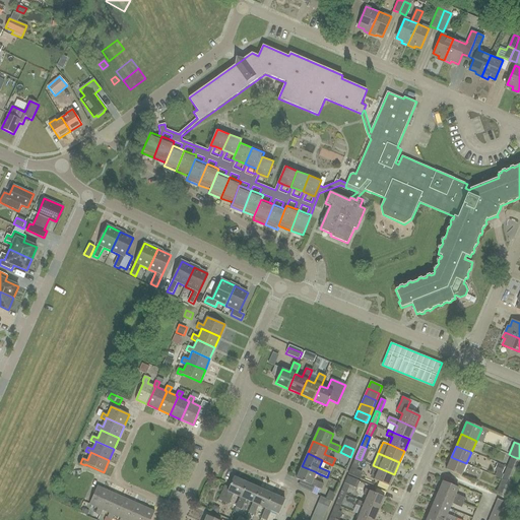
[(512,469),(517,458),(512,456),(507,467),(512,469)]
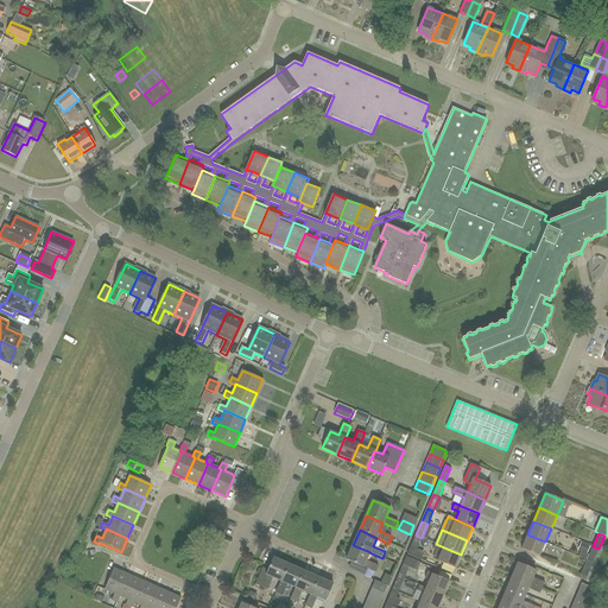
[(539,557),(545,542),(527,534),(521,549),(539,557)]
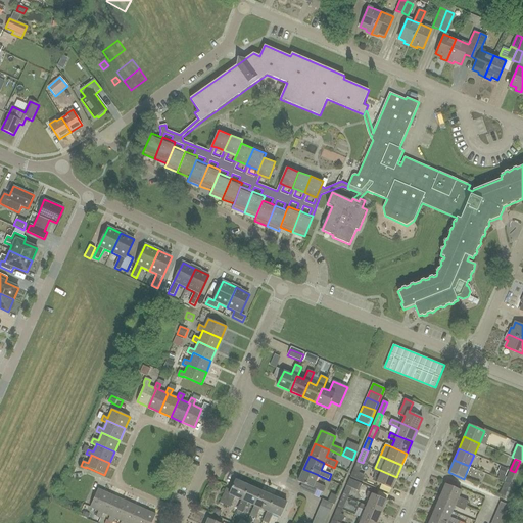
[(359,472),(363,463),(358,461),(350,477),(362,482),(365,475),(359,472)]
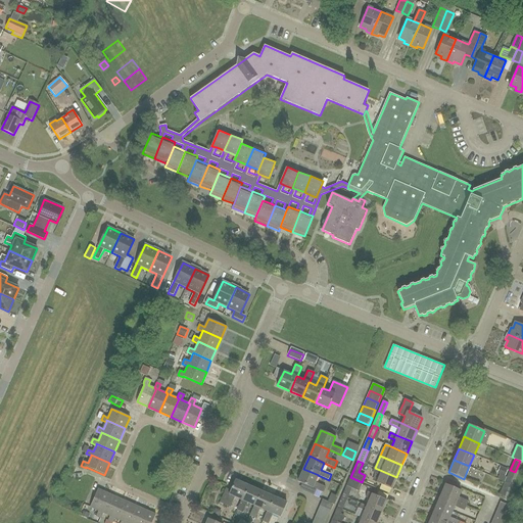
[(392,489),(396,477),(375,468),(373,472),(379,475),(376,482),(392,489)]
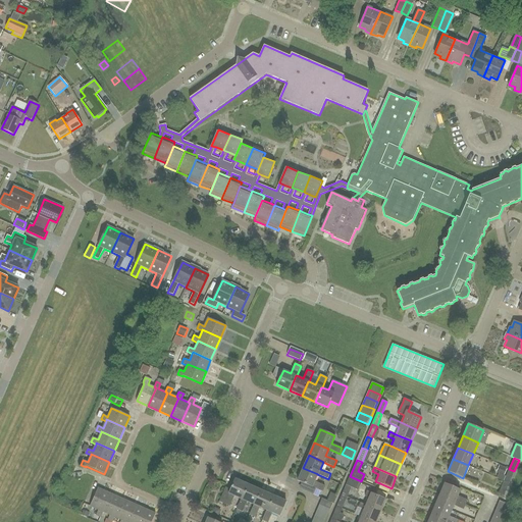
[(314,481),(317,474),(318,474),(303,468),(298,480),(322,491),(325,485),(314,481)]
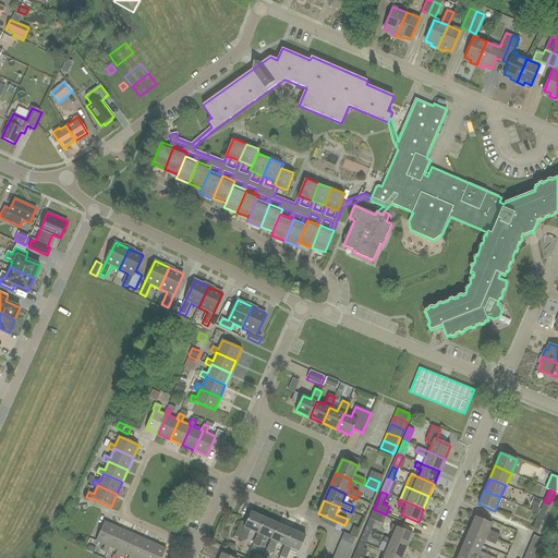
[(544,517),(549,504),(544,501),(538,514),(544,517)]
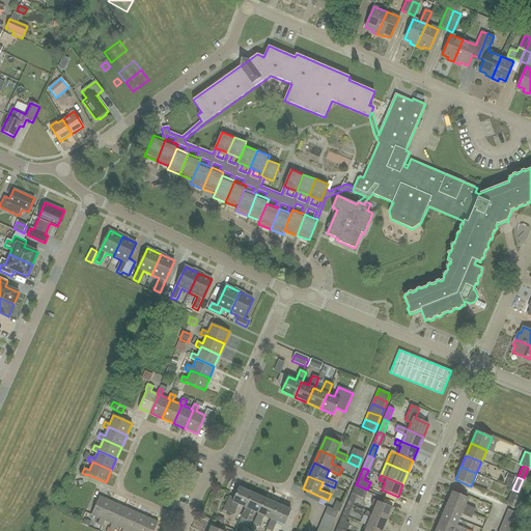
[(347,503),(353,505),(357,496),(363,499),(366,492),(355,486),(347,503)]
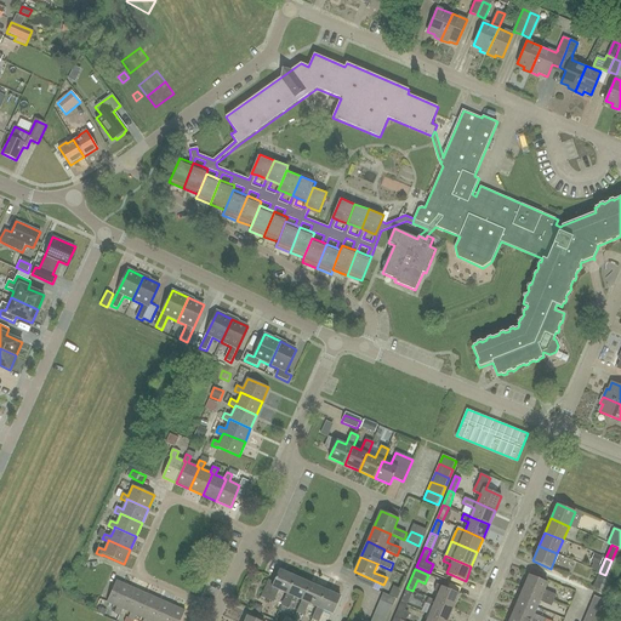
[(288,594),(295,576),(279,570),(274,582),(268,580),(261,598),(274,603),(279,591),(286,594),(288,594)]
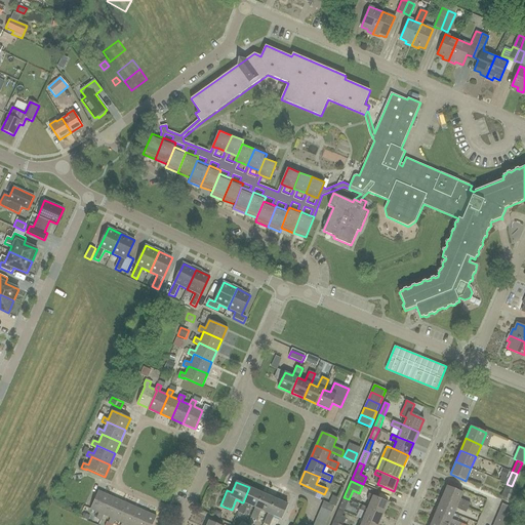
[(507,498),(512,486),(507,484),(501,496),(507,498)]
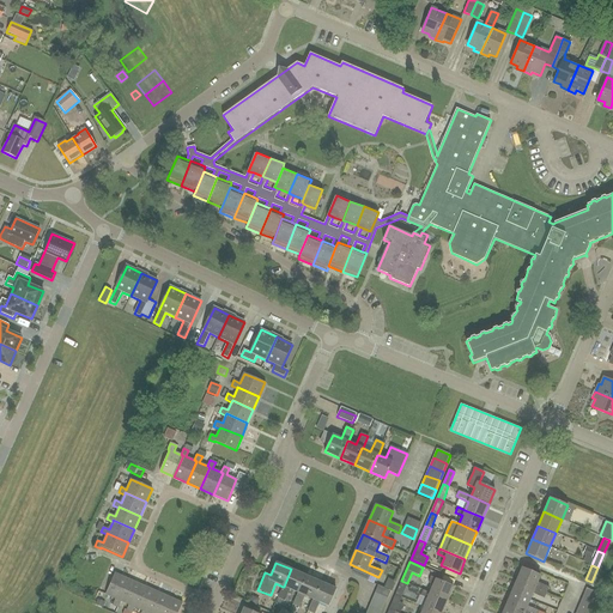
[(517,581),(547,593),(550,587),(538,582),(540,576),(522,568),(517,581)]
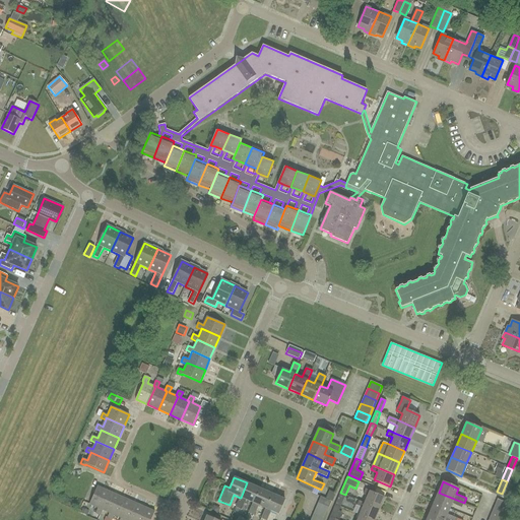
[(253,504),(260,489),(247,482),(241,498),(240,498),(236,508),(242,510),(246,500),(253,503),(253,504)]
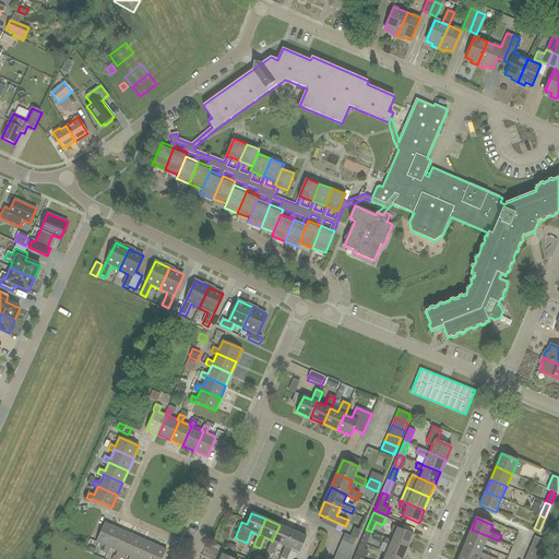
[(105,523),(96,542),(106,546),(103,551),(108,554),(110,548),(109,547),(117,528),(105,523)]
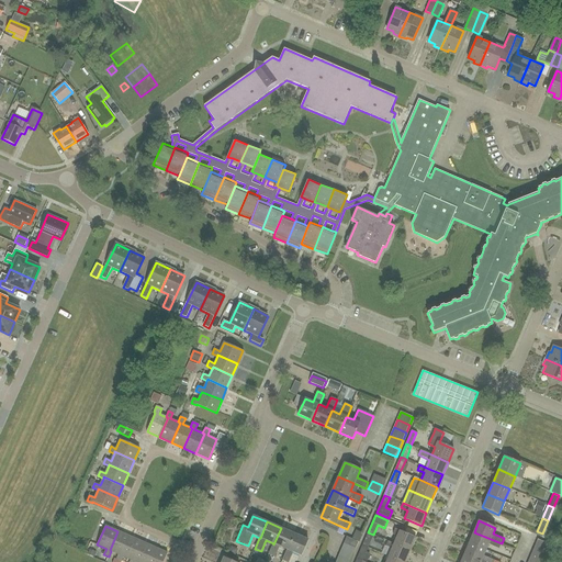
[(288,550),(294,534),(281,528),(273,544),(273,543),(269,554),(274,558),(280,547),(287,550),(288,550)]
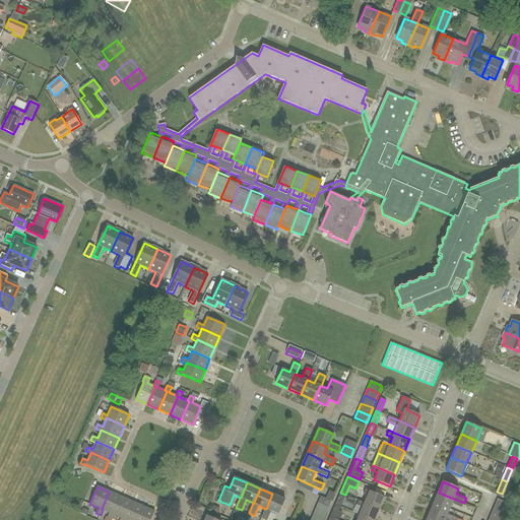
[(365,503),(379,509),(384,498),(366,490),(364,495),(368,496),(365,503)]
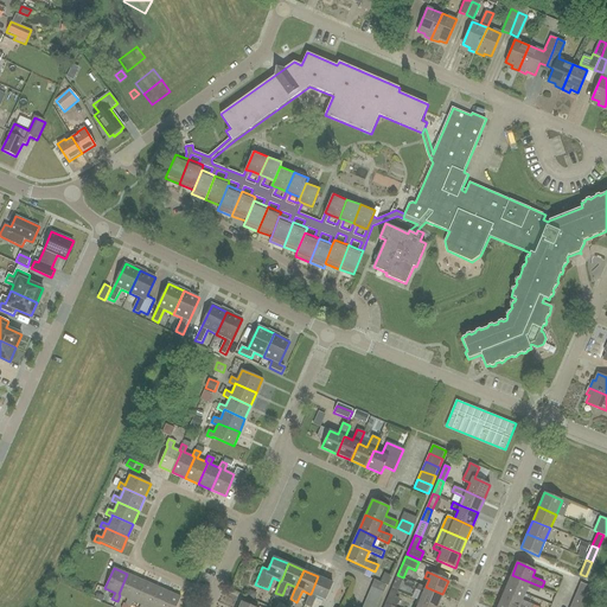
[(119,594),(120,595),(128,599),(126,605),(129,606),(131,606),(133,601),(132,600),(141,580),(127,574),(119,594)]
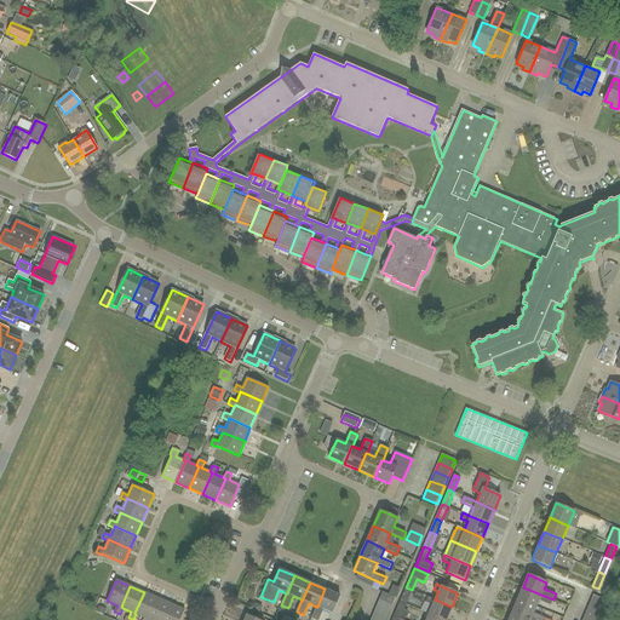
[(406,604),(412,590),(406,587),(400,602),(406,604)]
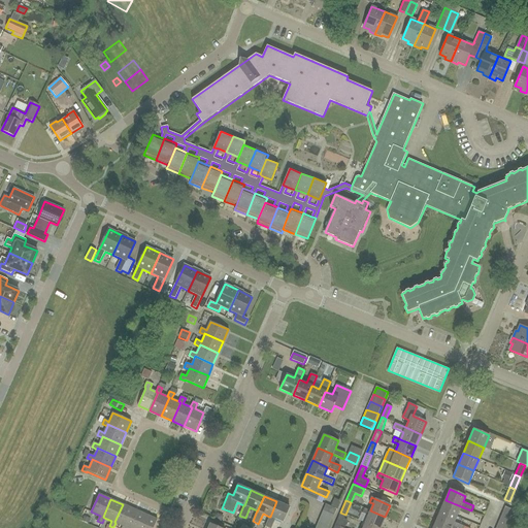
[(469,516),(471,510),(446,500),(441,510),(457,517),(459,512),(469,516)]
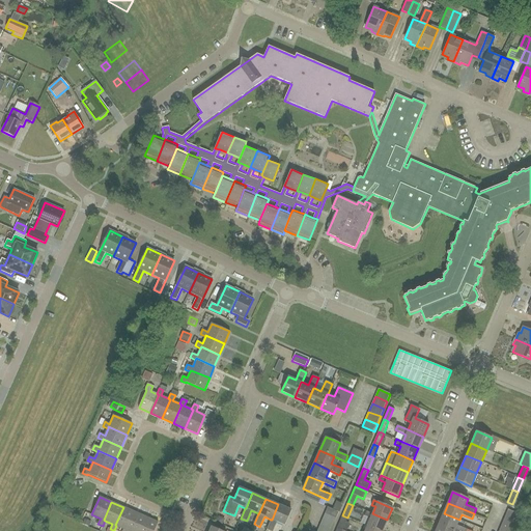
[(272,520),(271,520),(267,530),(270,530),(273,530),(277,522),(284,525),(291,510),(278,504),(272,520)]
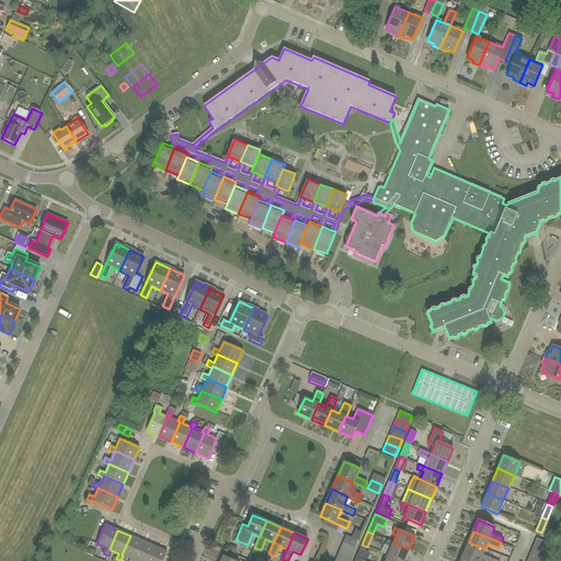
[(122,554),(123,556),(130,559),(129,560),(135,560),(134,560),(142,541),(130,536),(122,554)]
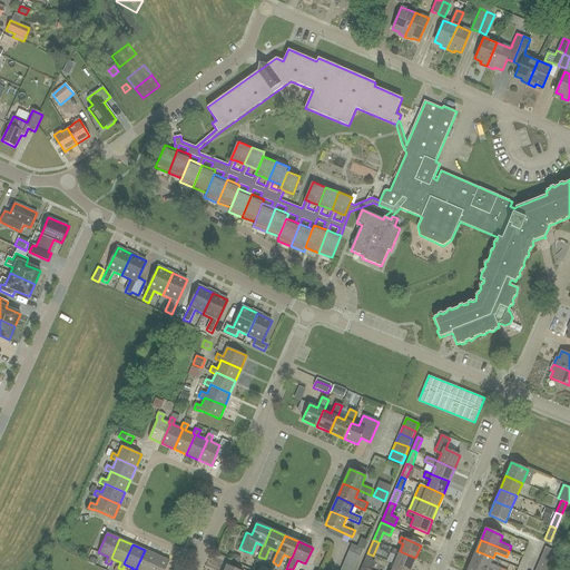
[(349,551),(360,556),(363,549),(352,544),(349,551)]
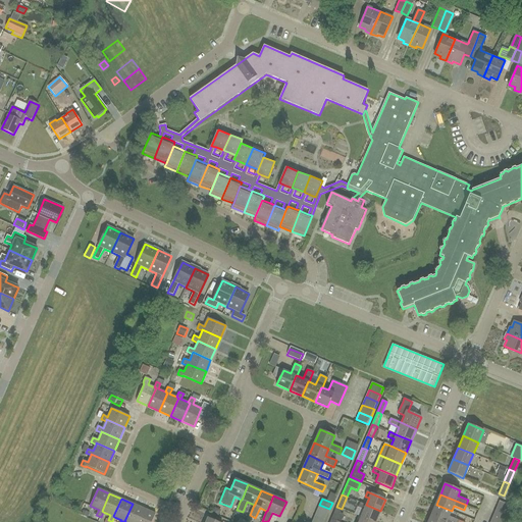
[(508,511),(510,506),(500,501),(497,507),(508,511)]
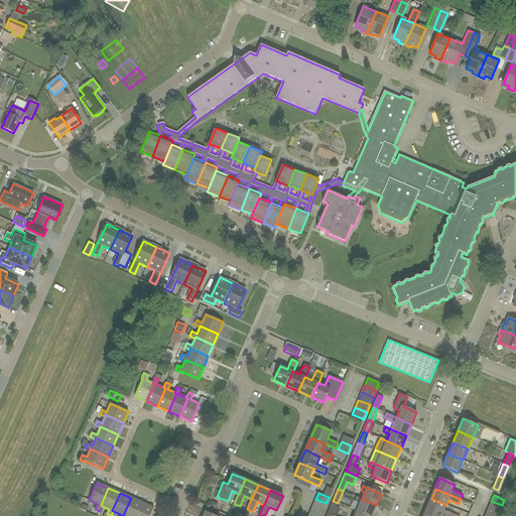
[(371,515),(376,505),(362,499),(356,497),(354,501),(360,504),(357,511),(368,515),(371,515)]
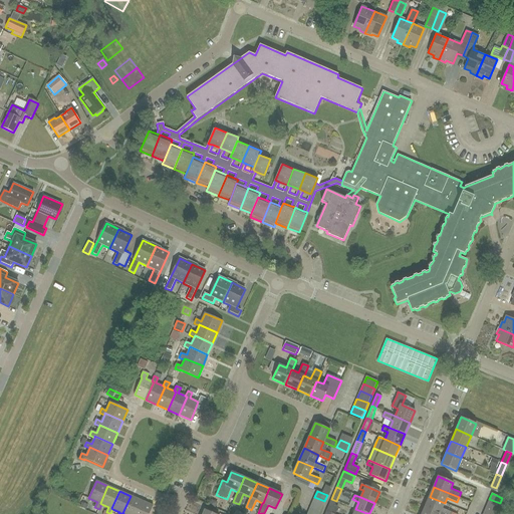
[(122,513),(123,513),(136,513),(142,501),(131,496),(122,513)]
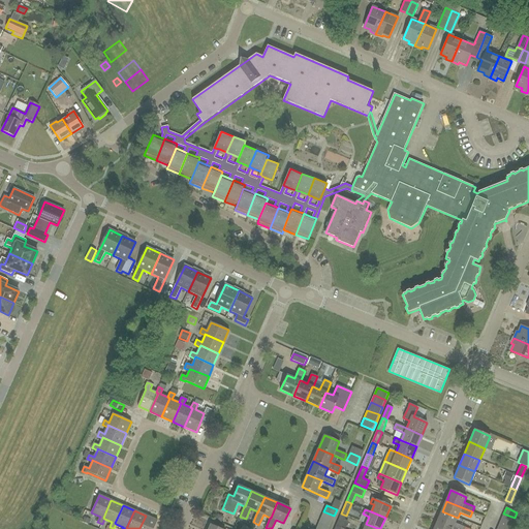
[(332,522),(334,516),(323,511),(321,518),(332,522)]
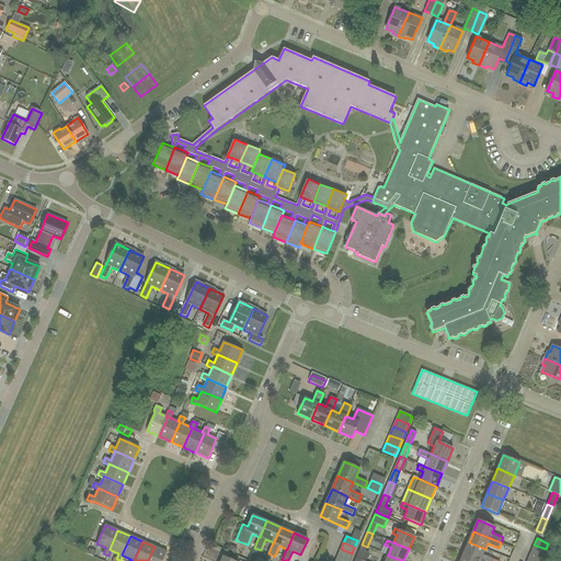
[(483,554),(485,549),(469,542),(464,552),(484,560),(496,560),(497,560),(483,554)]
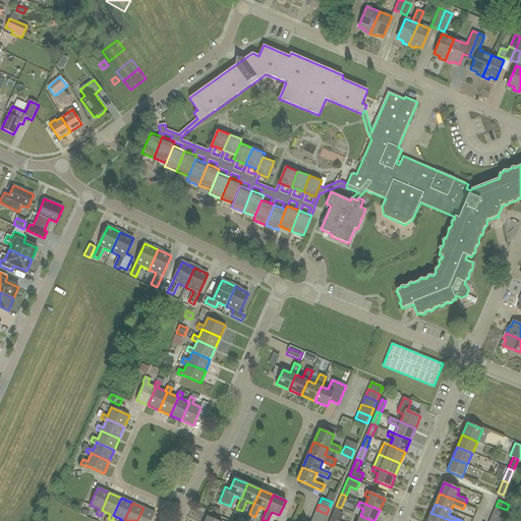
[(336,519),(341,508),(336,506),(331,517),(336,519)]
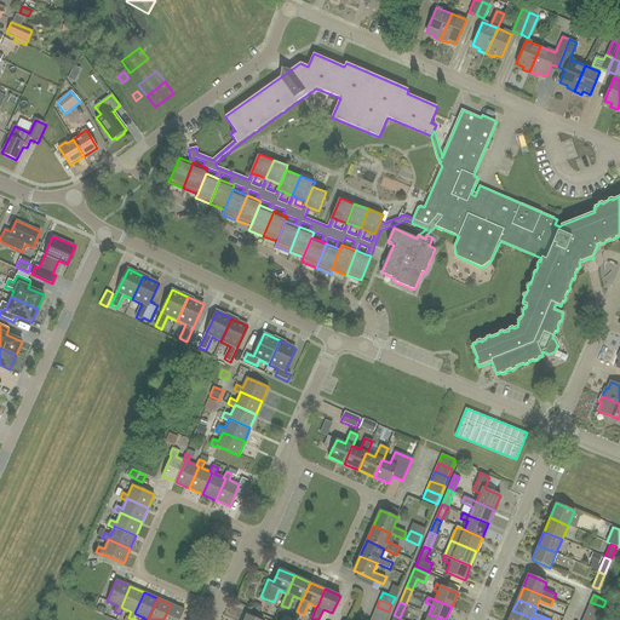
[(601,613),(603,607),(590,602),(587,608),(601,613)]
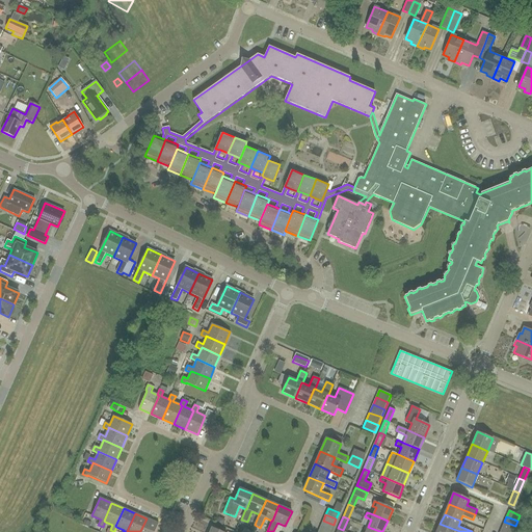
[(140,531),(154,531),(158,524),(147,519),(140,531)]
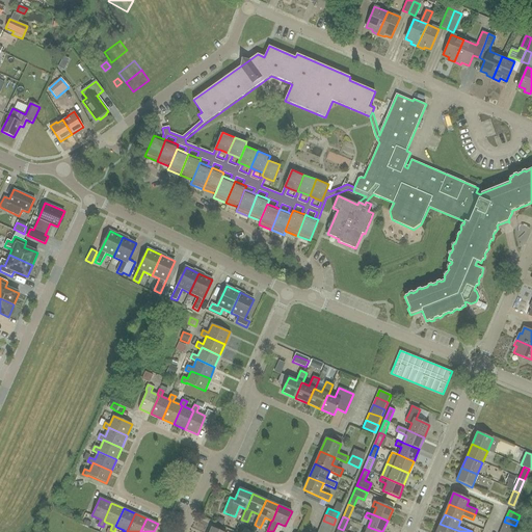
[(330,531),(334,525),(323,521),(320,528),(330,531)]
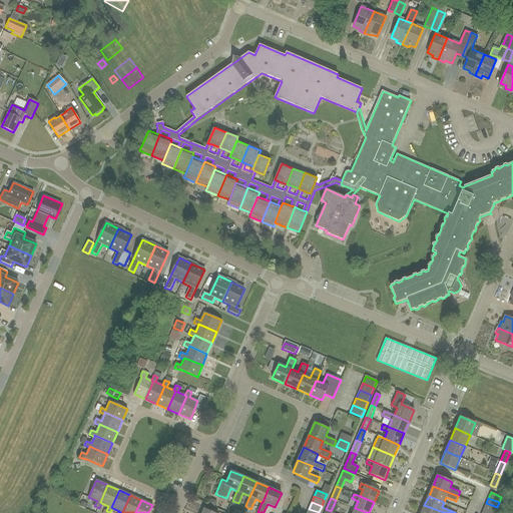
[(495,512),(497,507),(486,503),(484,508),(495,512)]
